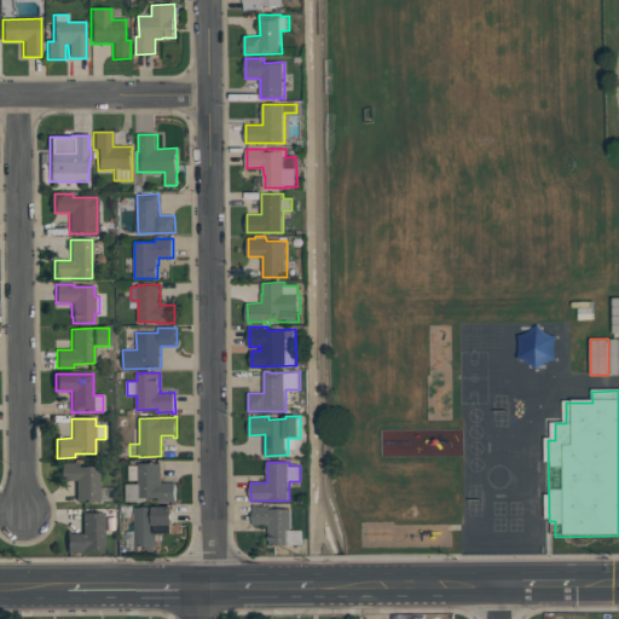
[(59,463),(77,463),(77,467),(99,467),(99,489),(109,487),(109,502),(75,502),(75,481),(61,481),(59,463)]
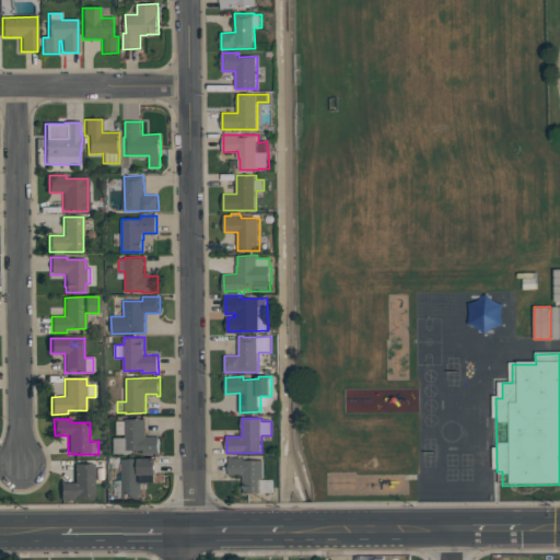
[(117,421),(125,421),(125,419),(147,419),(147,436),(160,436),(160,454),(156,454),(144,454),(144,451),(132,451),(132,453),(129,453),(129,454),(125,454),(125,453),(115,453),(115,438),(125,438),(125,434),(117,434),(117,421)]
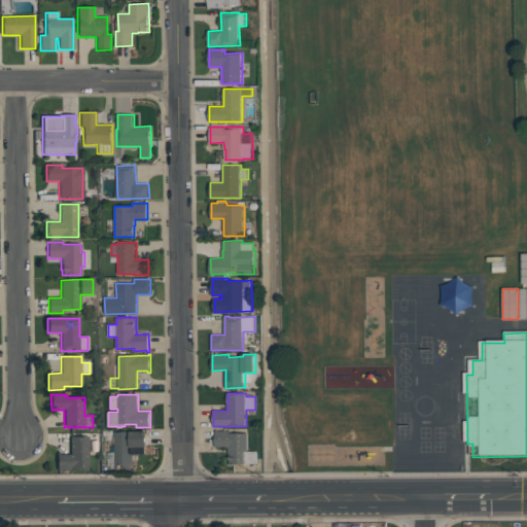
[(215,429),(218,429),(218,430),(233,430),(233,433),(248,432),(249,451),(258,451),(258,463),(230,464),(229,447),(216,447),(215,429)]
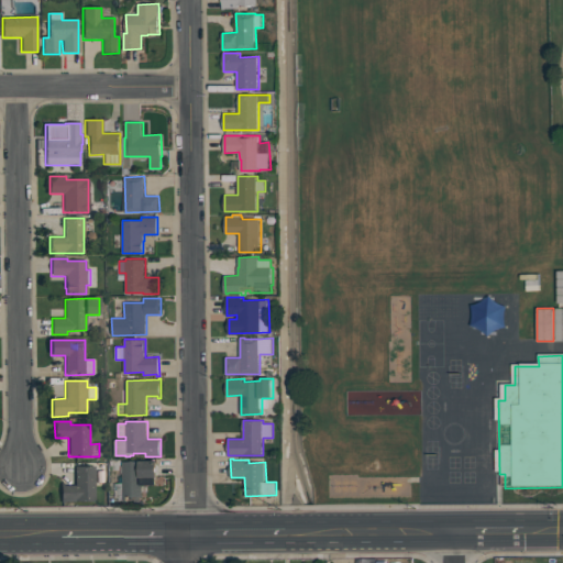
[(123,461),(140,461),(140,460),(158,460),(158,476),(157,476),(158,484),(143,485),(143,496),(142,496),(142,501),(134,501),(134,500),(132,500),(132,496),(128,496),(128,500),(116,500),(116,483),(123,483),(123,461)]
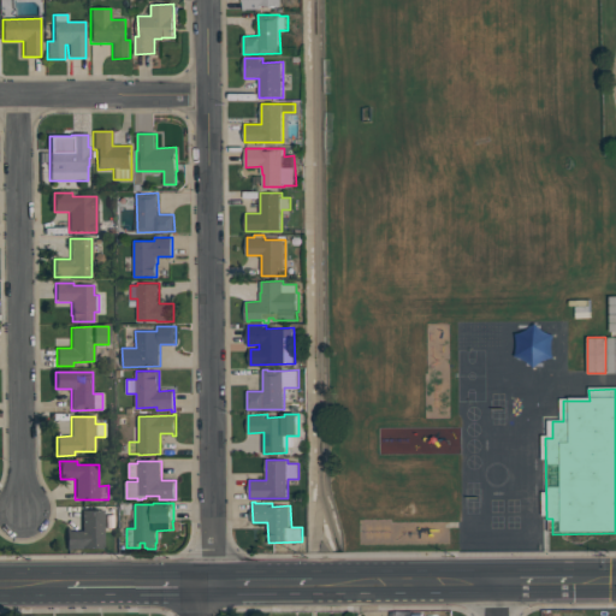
[(81,510),(112,510),(112,525),(102,525),(104,549),(70,550),(66,550),(66,529),(69,528),(69,532),(82,531),(81,510)]
